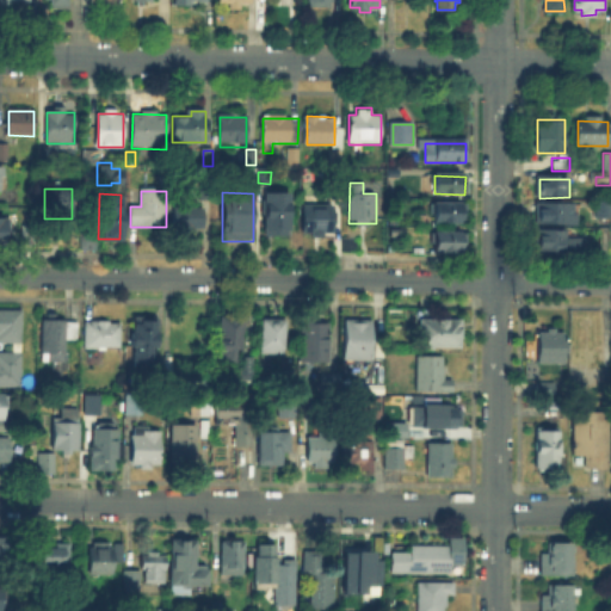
[(266,196),(290,196),(290,236),(266,236),(266,196)]
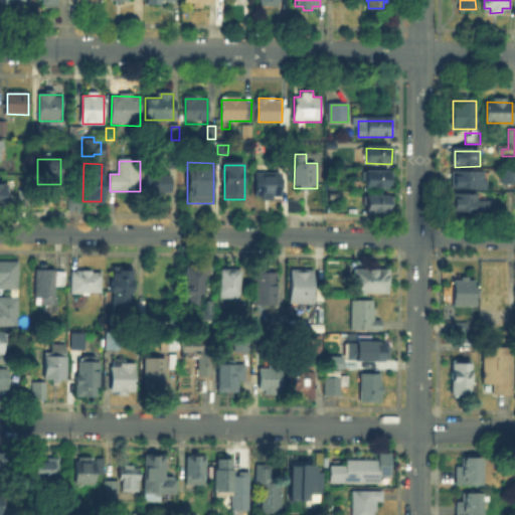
[(514,182),(504,182),(505,170),(514,170),(514,182)]
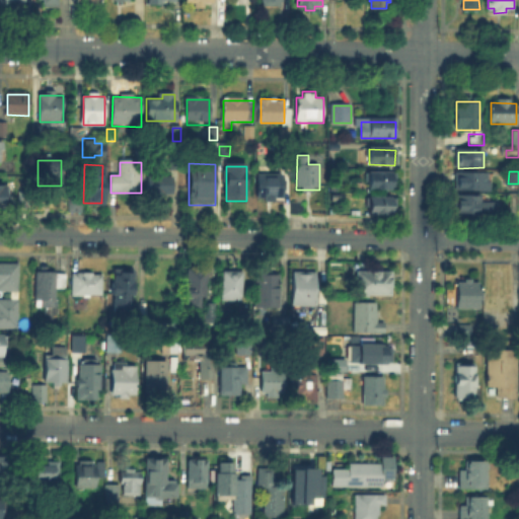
[(367,190),(368,172),(392,172),(392,190),(367,190)]
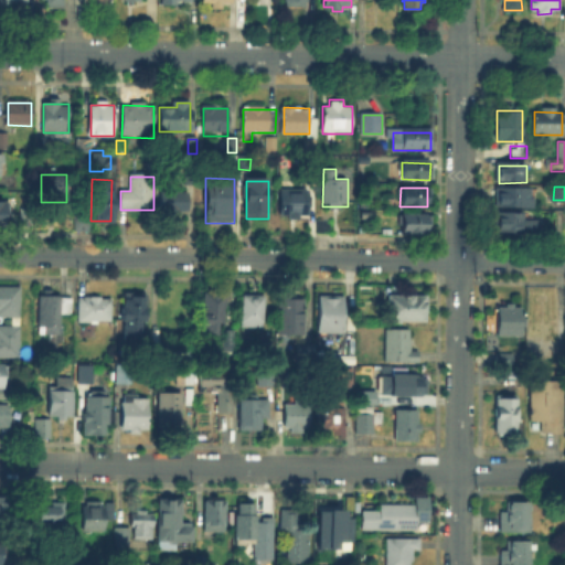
[(533,190),(533,206),(499,206),(499,190),(533,190)]
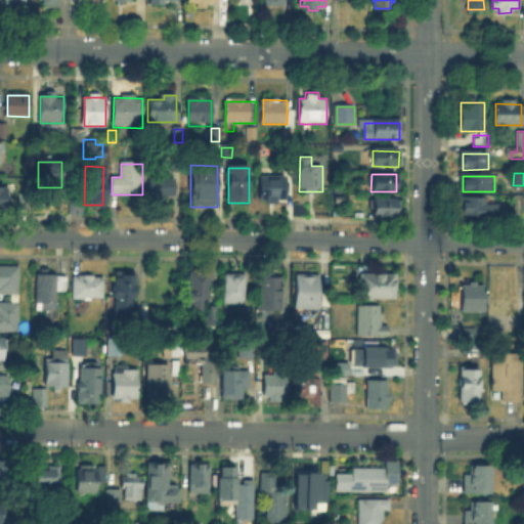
[(260,177),(287,177),(287,202),(260,202),(260,177)]
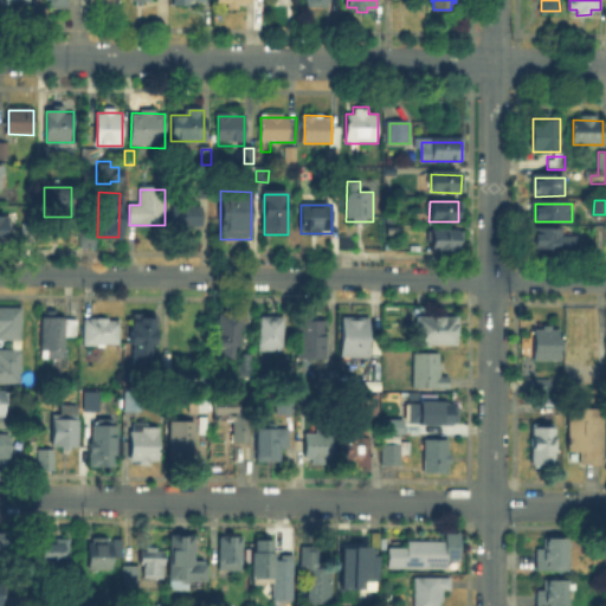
[(202,207),(202,230),(173,230),(173,207),(202,207)]
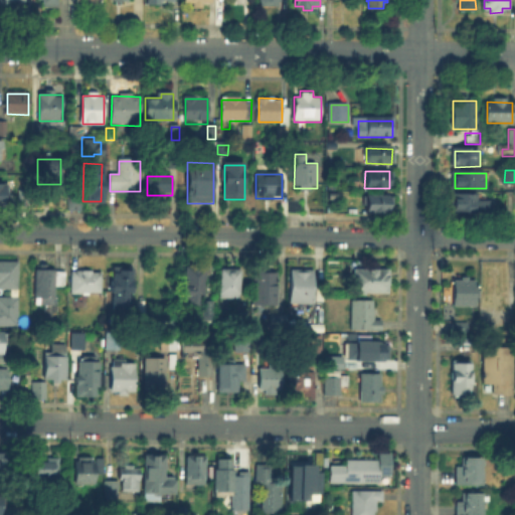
[(0,185),(8,185),(8,206),(0,206),(0,185)]
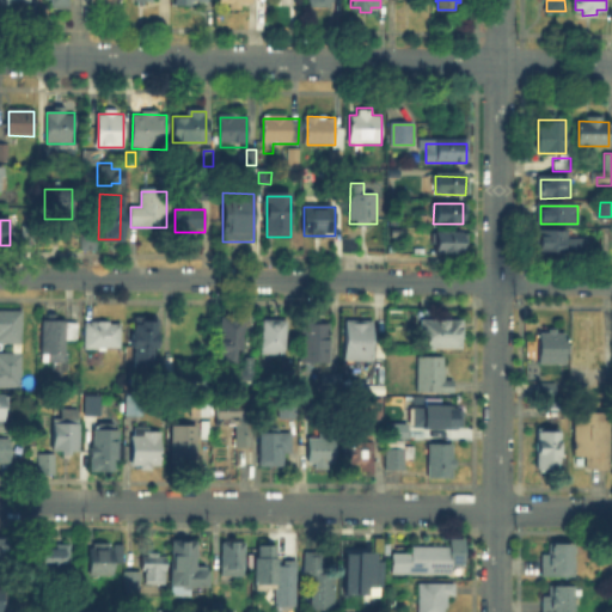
[(433,252),(433,230),(463,230),(463,252),(433,252)]
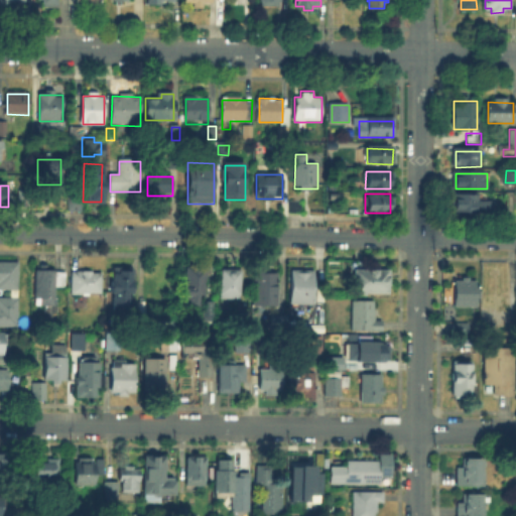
[(456,196),(480,196),(480,203),(492,203),(491,214),(456,213),(456,196)]
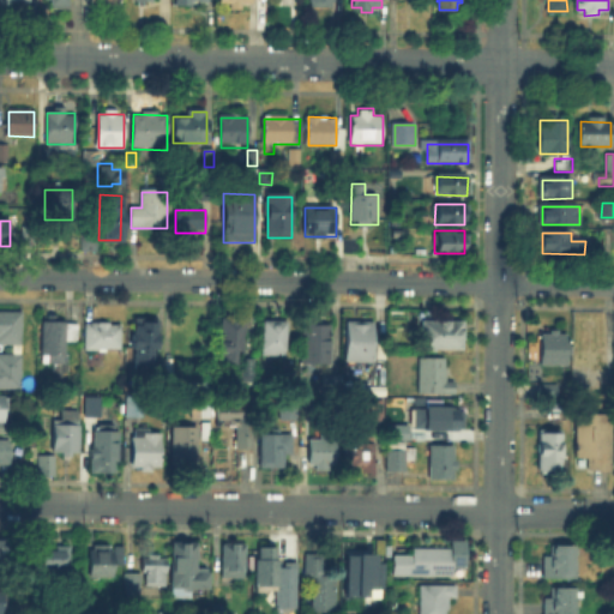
[(345,254),(345,240),(362,240),(362,254),(345,254)]
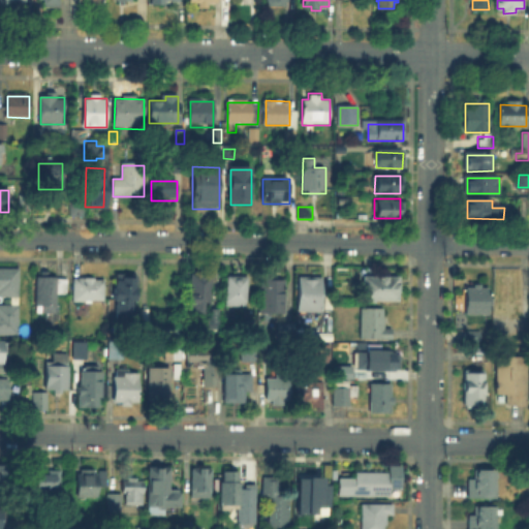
[(14,294),(0,294),(0,266),(16,267),(14,294)]
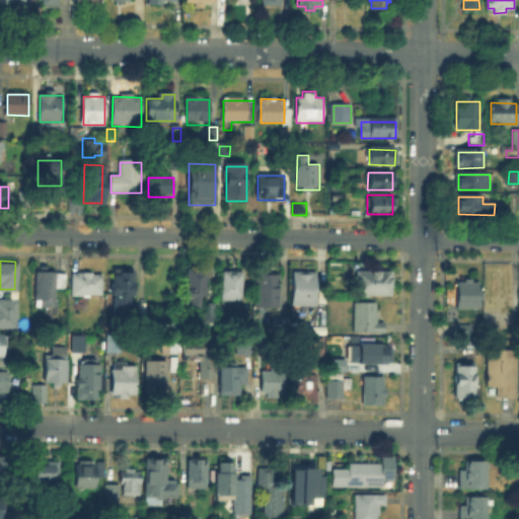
[(188,270),(209,270),(209,301),(188,301),(188,270)]
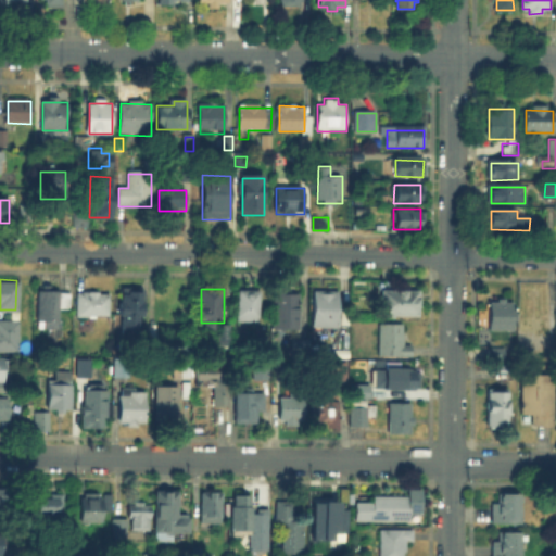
[(39,290),(52,290),(52,297),(71,297),(71,312),(62,312),(62,329),(39,329),(39,290)]
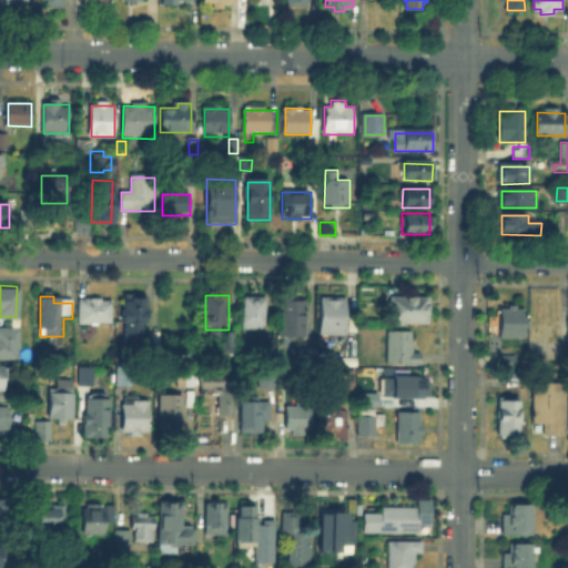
[(389,324),(389,296),(427,296),(427,324),(389,324)]
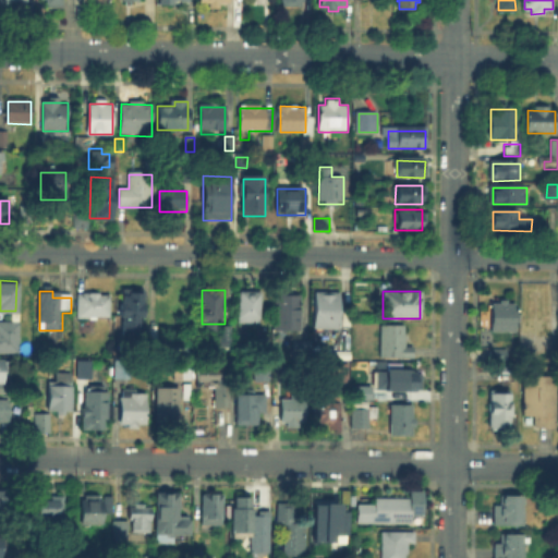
[(120,311),(120,292),(146,292),(145,337),(123,337),(123,311),(120,311)]
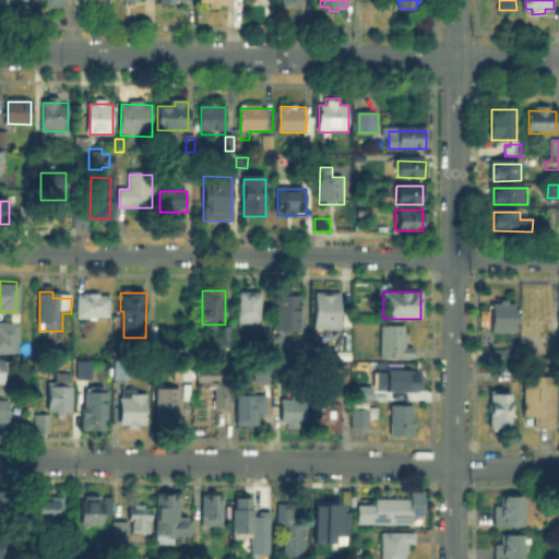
[(295,293),(295,299),(301,299),(301,330),(275,330),(276,293),(295,293)]
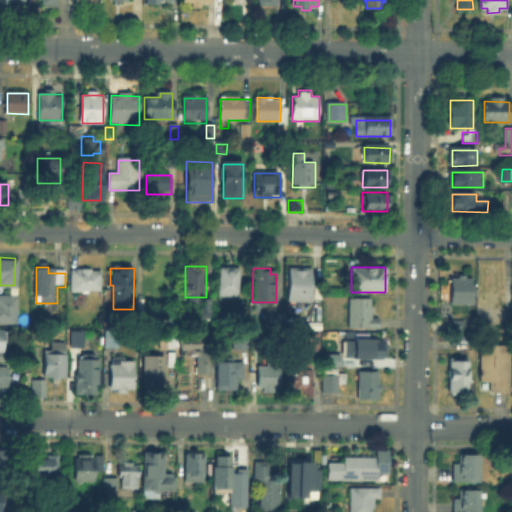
[(240,270),(240,297),(220,297),(220,270),(240,270)]
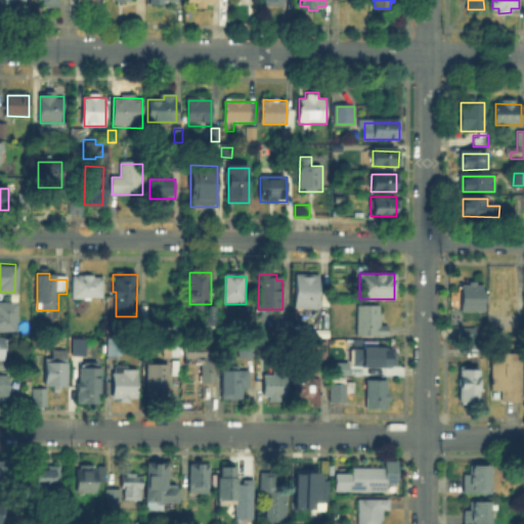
[(296,276),(319,276),(319,293),(325,293),(325,311),(296,310),(296,276)]
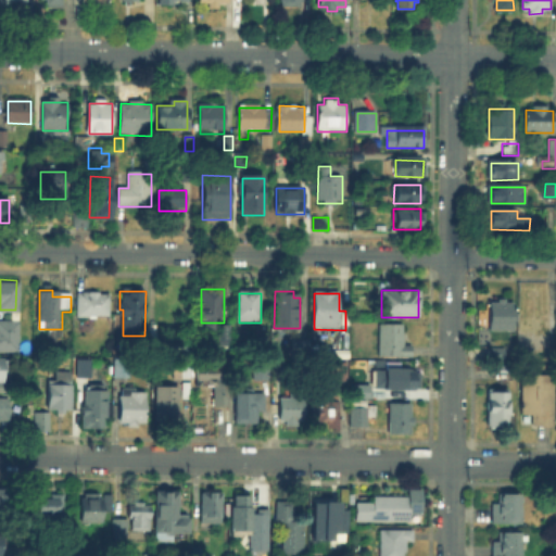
[(110,294),(110,318),(78,318),(78,294),(110,294)]
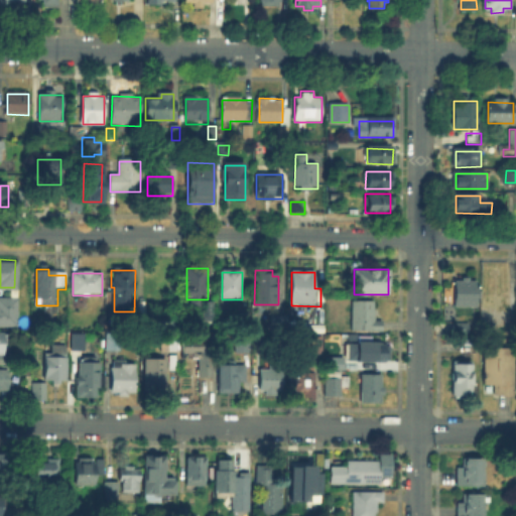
[(456,280),(476,281),(476,307),(455,306),(456,280)]
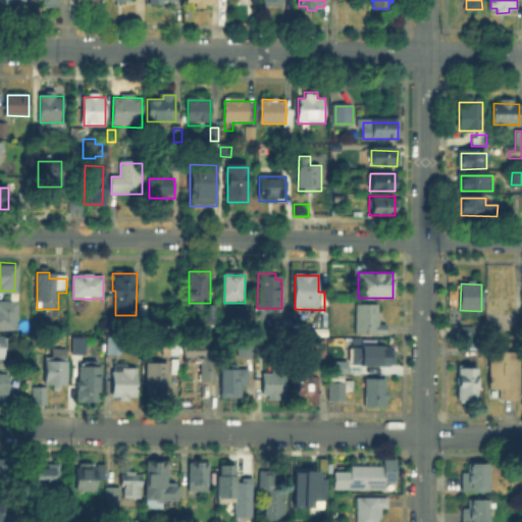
[(0,328),(0,299),(15,299),(15,328),(0,328)]
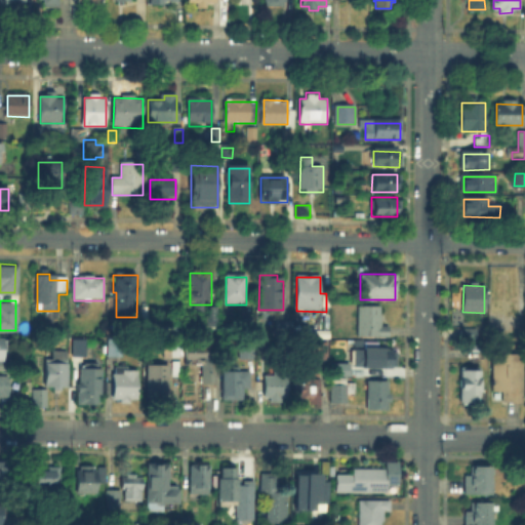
[(218,309),(218,324),(209,324),(209,309),(218,309)]
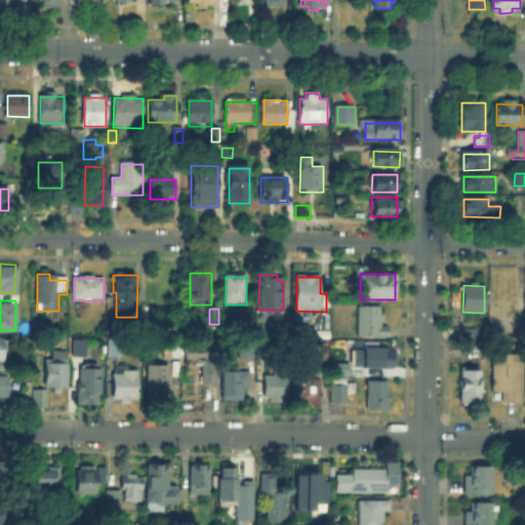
[(382,309),(382,329),(387,329),(387,337),(359,337),(359,309),(382,309)]
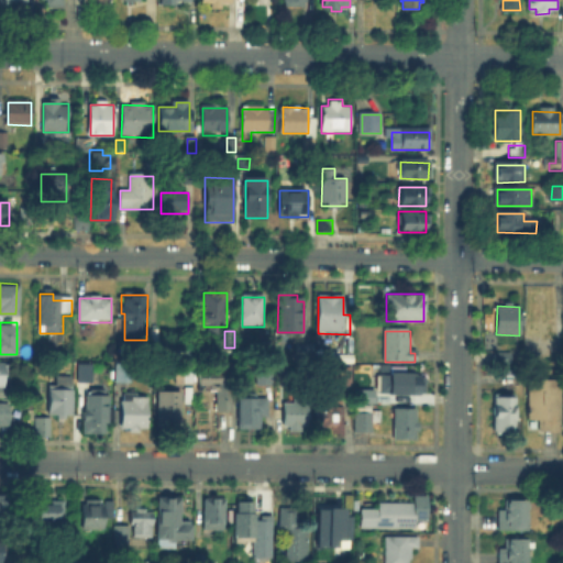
[(297,360),(297,345),(315,345),(315,360),(297,360)]
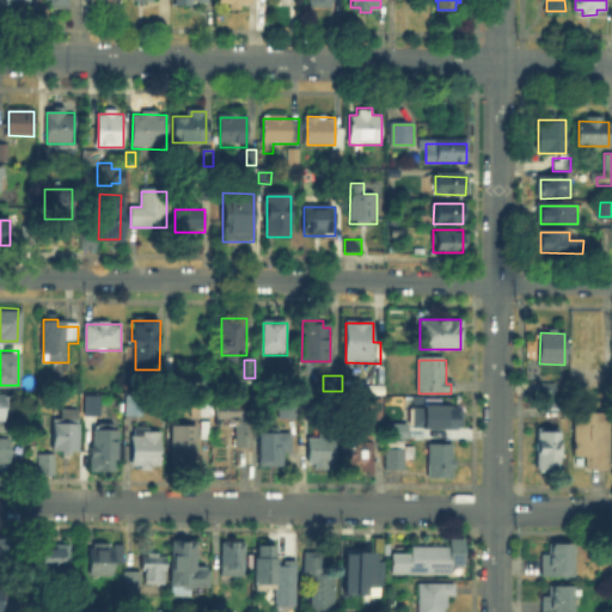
[(347,395),(347,381),(363,381),(363,395),(347,395)]
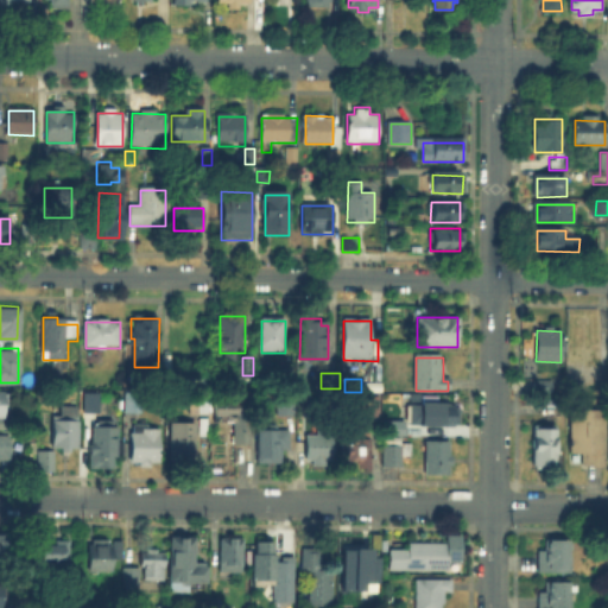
[(366,394),(366,385),(384,385),(384,394),(366,394)]
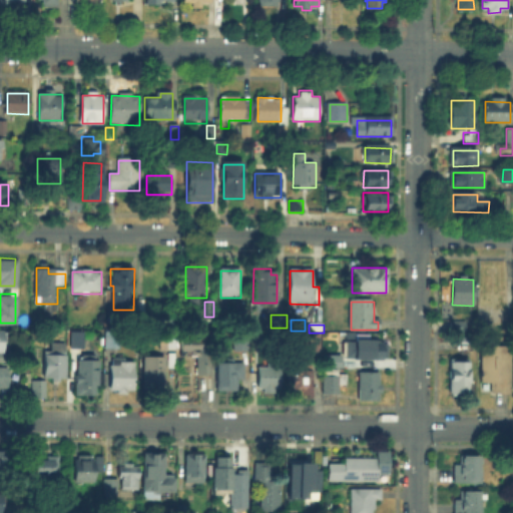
[(0,332),(6,333),(6,355),(10,355),(10,362),(0,362),(0,332)]
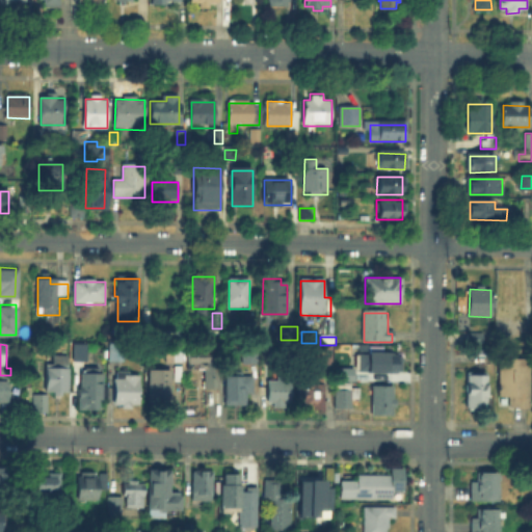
[(110,345),(124,345),(124,362),(110,362),(110,345)]
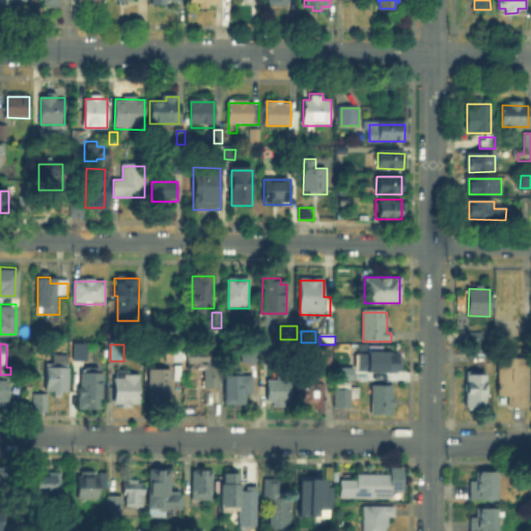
[(317,347),(332,347),(331,365),(316,364),(317,347)]
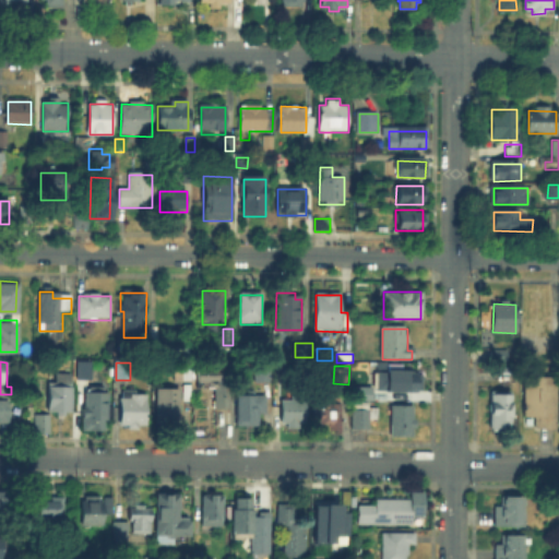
[(174,382),(174,367),(193,367),(193,382),(174,382)]
